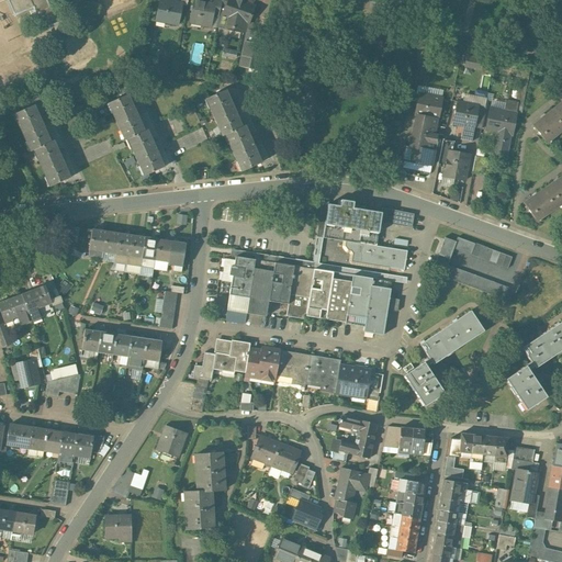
[(7,0),(14,17),(33,8),(36,14),(35,14),(43,31),(63,22),(55,6),(48,8),(45,0),(7,0)]
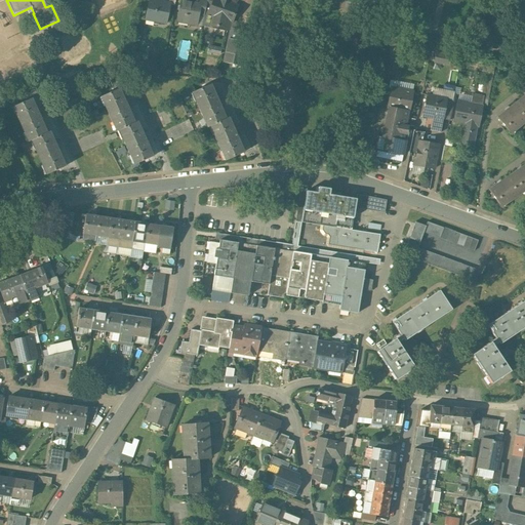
[(169,4),(150,0),(146,19),(166,24),(169,4)]
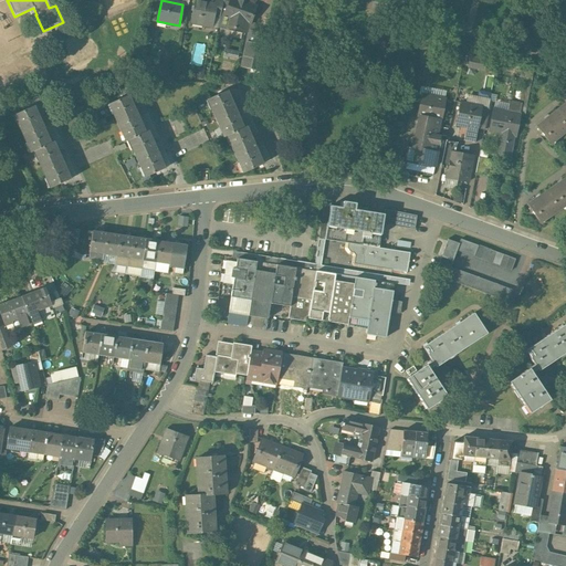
[(215,0),(215,4),(195,1),(191,20),(202,22),(202,25),(212,28),(215,16),(220,17),(223,1),(219,0),(215,0)]
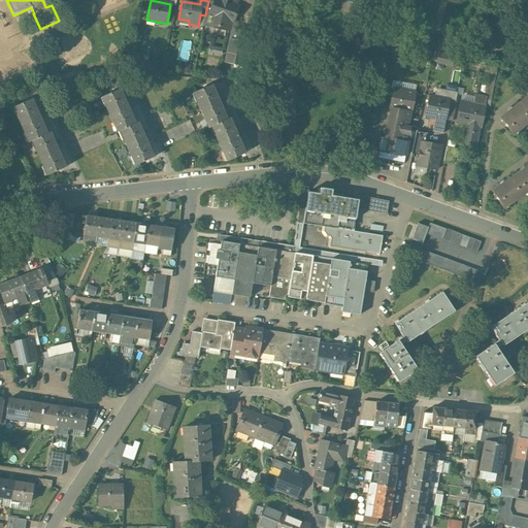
[(238,7),(218,0),(215,0),(210,13),(216,15),(231,21),(233,22),(238,7)]
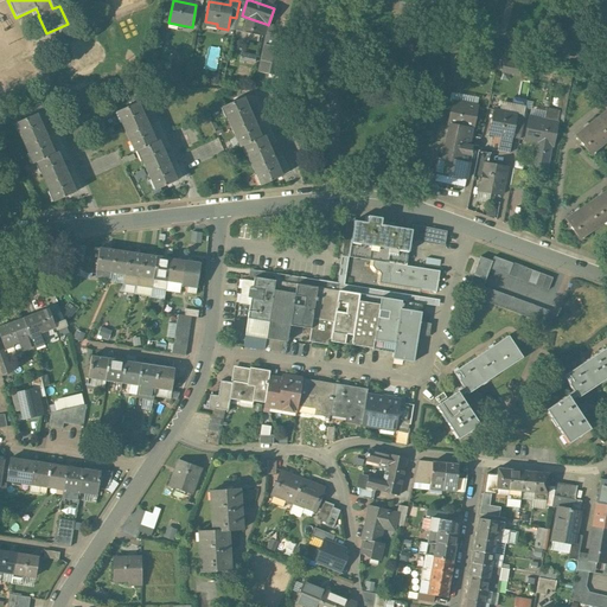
[(266,24),(248,18),(246,30),(263,34),(266,24)]
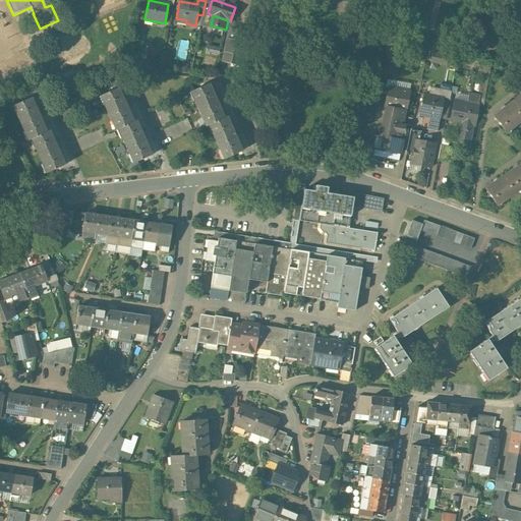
[(237,31),(229,30),(225,46),(243,50),(246,32),(237,30),(237,31)]
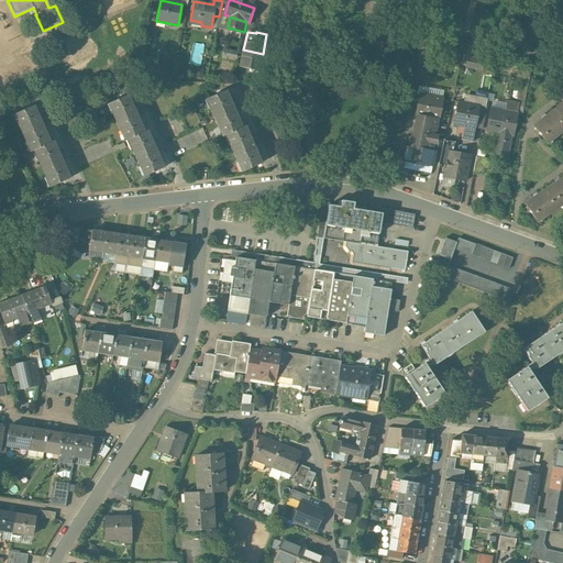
[(430,42),(420,40),(416,62),(426,63),(430,42)]
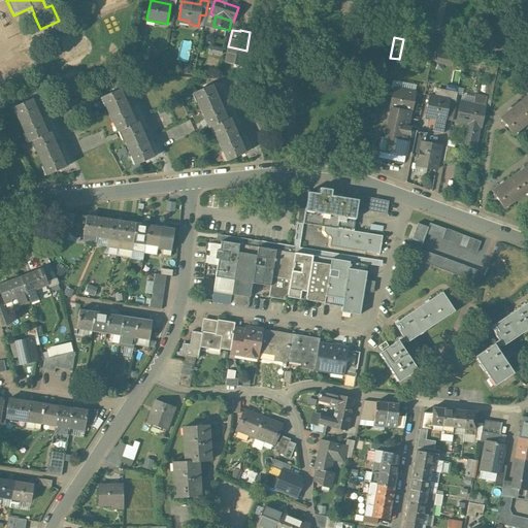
[(246,51),(228,46),(225,63),(243,66),(246,51)]
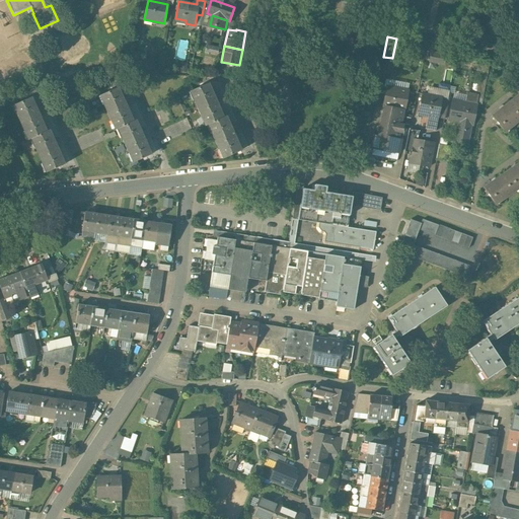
[(445,57),(431,54),(430,61),(443,64),(445,57)]
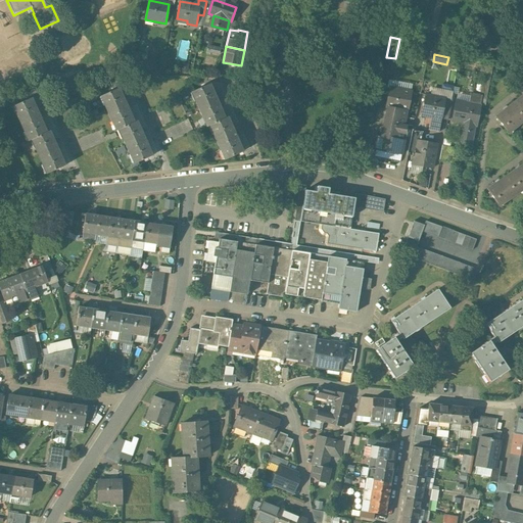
[(215,99),(208,85),(193,91),(197,101),(195,102),(202,117),(204,117),(208,127),(211,125),(215,134),(214,135),(221,150),(222,150),(226,159),(242,152),(235,137),(236,136),(234,131),(233,132),(227,116),(224,119),(218,104),(219,103),(217,99),(215,99)]
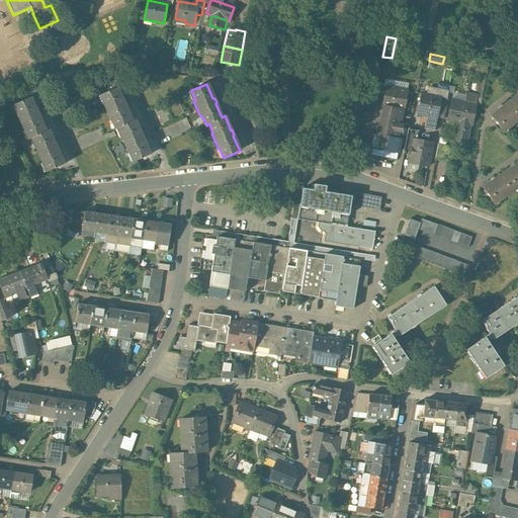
[(407,91),(386,87),(382,105),(384,106),(382,113),(378,136),(378,137),(397,140),(397,139),(402,115),(401,115),(402,109),(404,109),(407,91)]
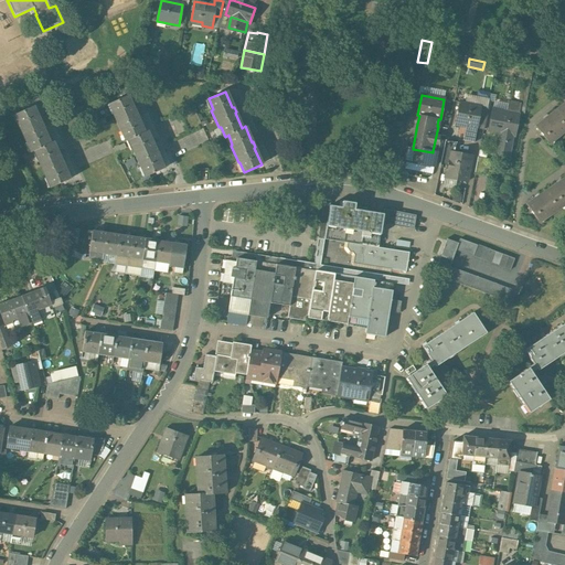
[(135,113),(128,96),(110,104),(115,114),(114,115),(120,132),(123,131),(127,141),(130,140),(134,150),(132,150),(140,168),(141,167),(146,177),(163,169),(156,152),(157,152),(155,147),(153,147),(147,131),(144,132),(137,117),(138,117),(136,112),(135,113)]
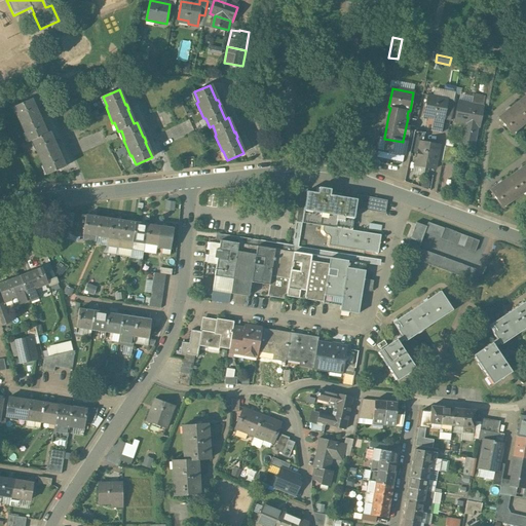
[(484,97),(473,95),(472,103),(482,105),(484,97)]
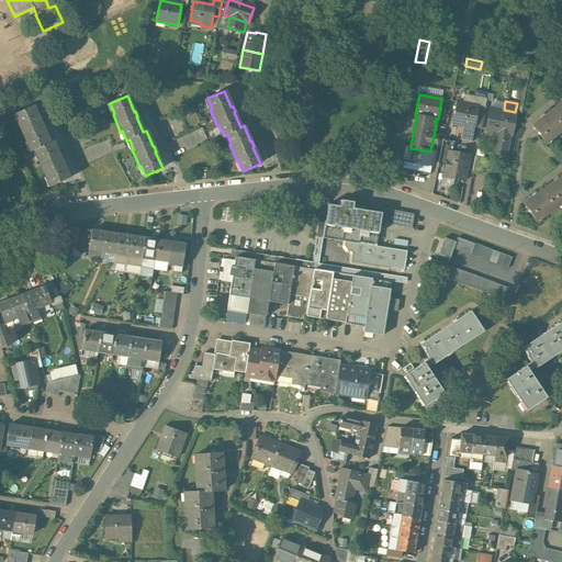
[(479,105),(457,102),(452,124),(463,126),(474,128),(479,105)]
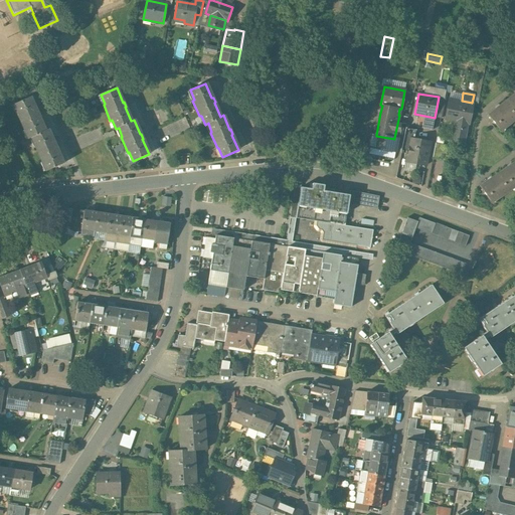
[(514,94),(488,115),(501,132),(514,120),(514,94)]
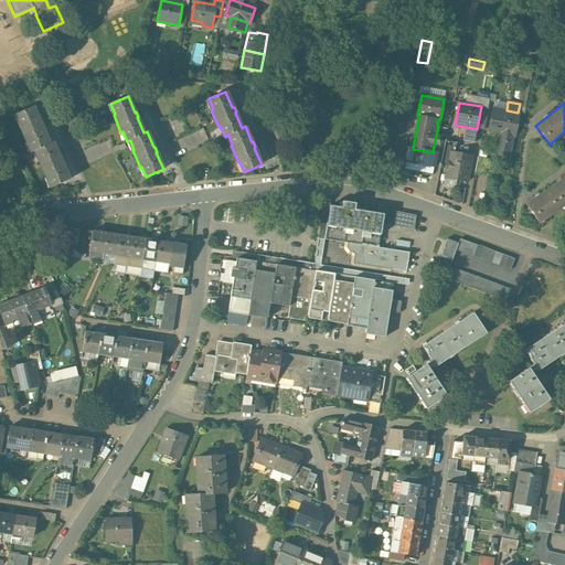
[(40,123),(33,107),(16,115),(20,125),(19,125),(27,142),(28,141),(32,152),(35,151),(39,160),(38,160),(45,179),(48,178),(51,188),(68,180),(62,164),(63,163),(61,158),(60,158),(53,142),(50,144),(42,128),(43,128),(41,121),(40,123)]
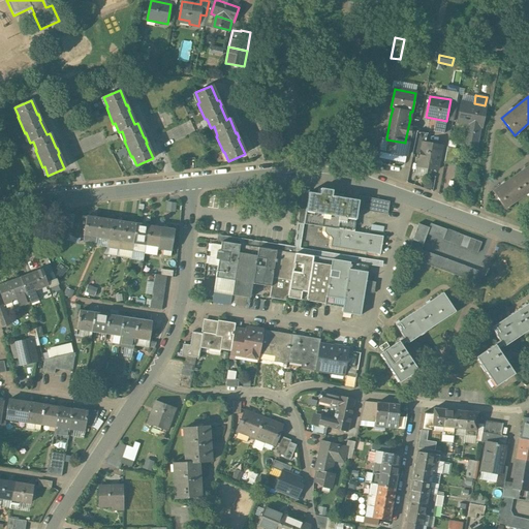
[(474,103),(461,101),(457,123),(466,125),(479,128),(481,128),(486,106),(485,105),(474,103)]
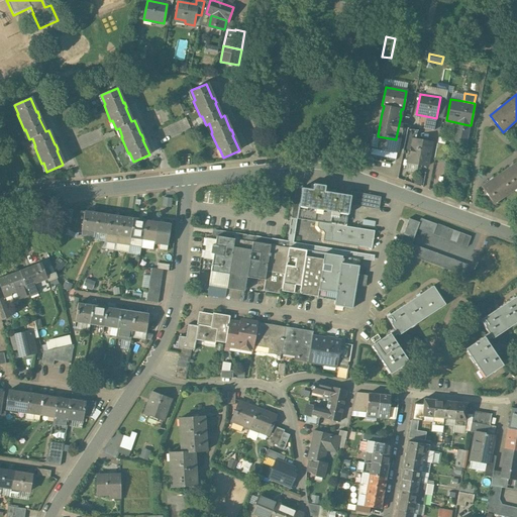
[(436,118),(426,116),(423,129),(434,130),(436,118)]
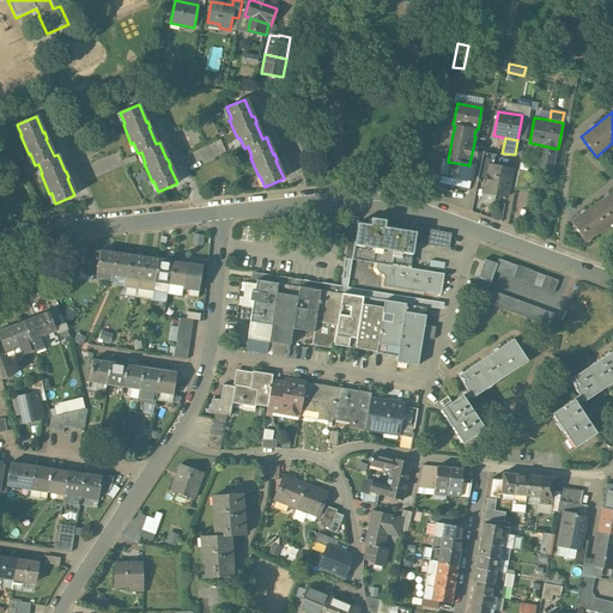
[(556,149),(540,145),(536,168),(552,170),(556,149)]
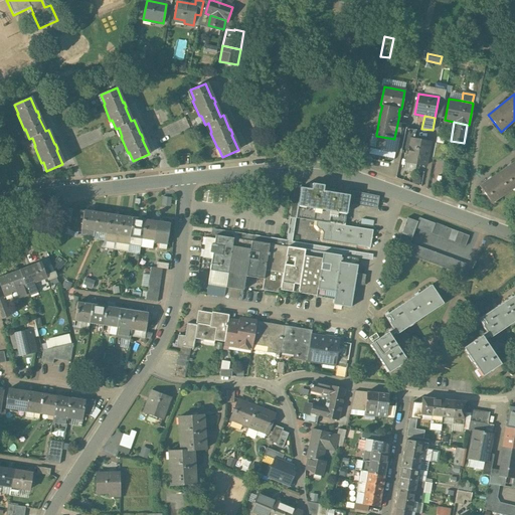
[(416,130),(406,128),(401,153),(407,154),(410,138),(414,139),(416,130)]
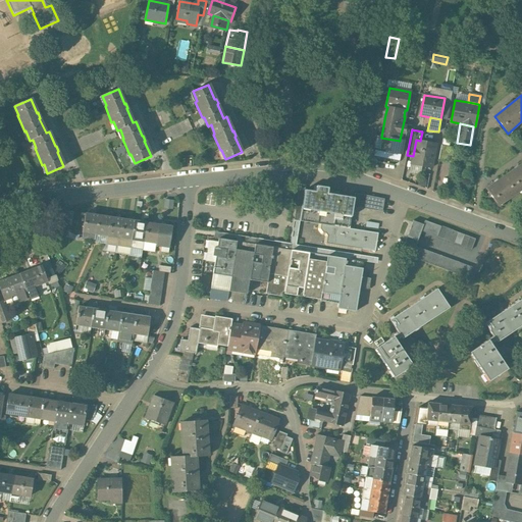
[(400,141),(381,138),(381,137),(377,136),(375,149),(401,154),(404,141),(400,140),(400,141)]
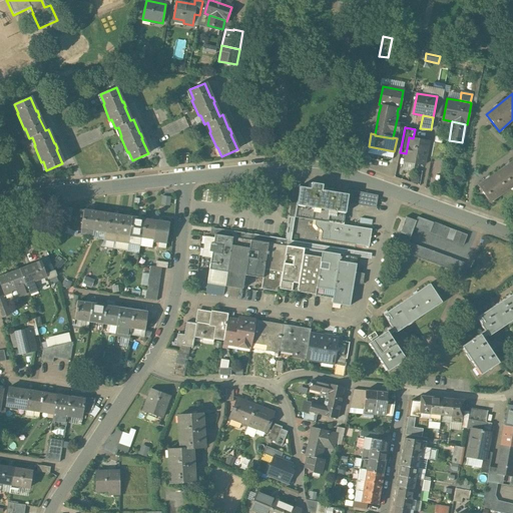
[(413,138),(409,137),(406,153),(405,161),(424,165),(428,141),(413,138)]
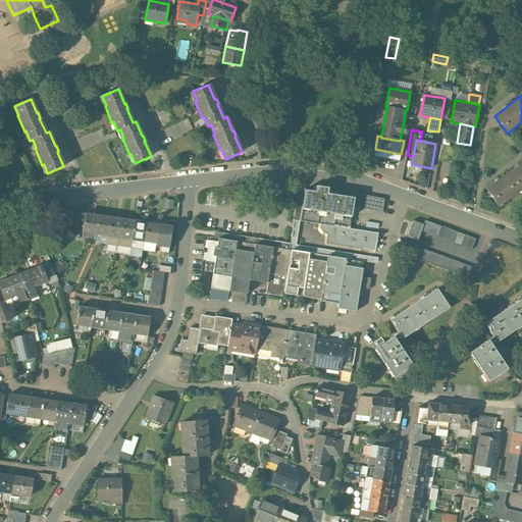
[(457,148),(440,145),(438,157),(454,160),(457,148)]
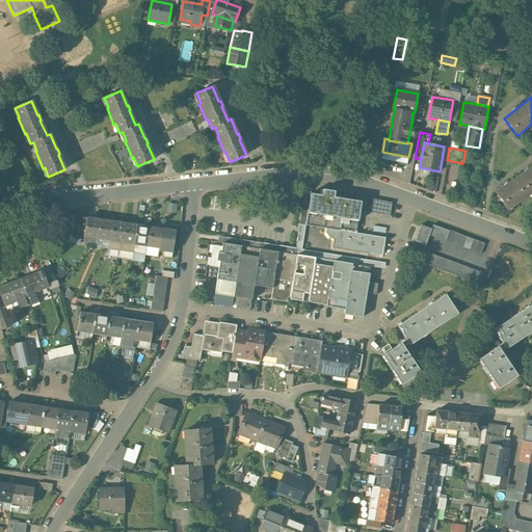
[(531,166),(496,192),(507,210),(531,192),(531,166)]
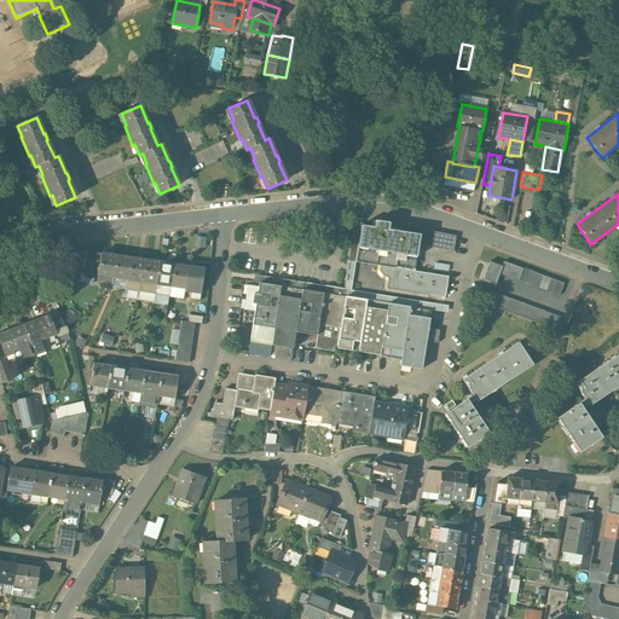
[(447,306),(351,290),(356,262),(358,248),(362,225),(363,220),(356,219),(343,289),(255,275),(254,282),(259,283),(281,287),(302,290),(324,294),(345,296),(366,300),(388,304),(410,307),(431,311),(446,313),(447,306)]
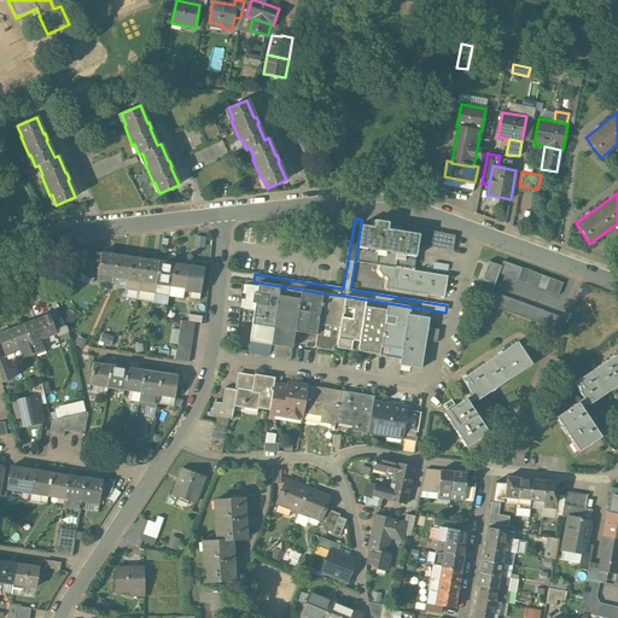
[(419,234),(388,229),(389,222),(374,220),(373,227),(361,225),(357,248),(415,256),(418,245),(419,234)]
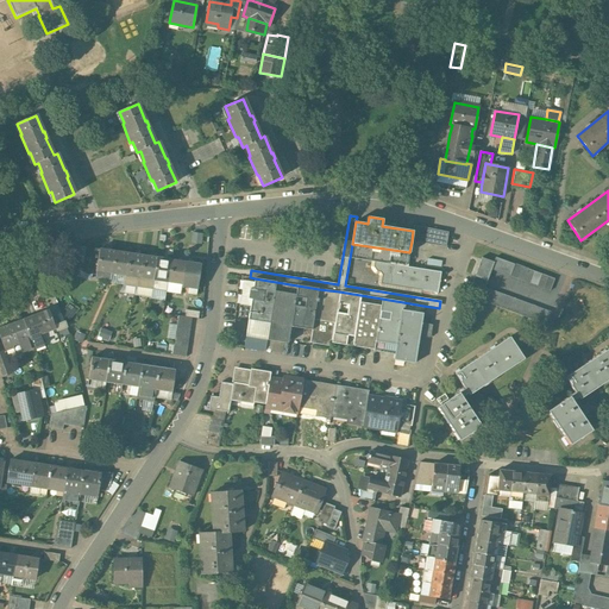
[(449,232),(414,226),(413,231),(412,242),(446,246),(449,232)]
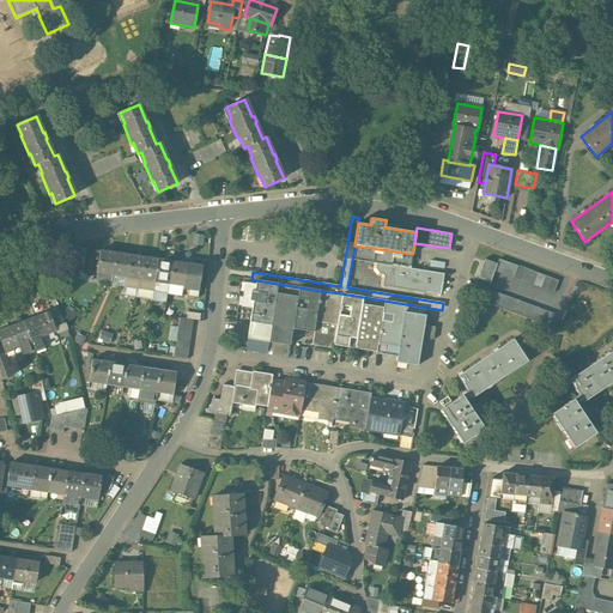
[(196,232),(194,243),(205,246),(207,235),(196,232)]
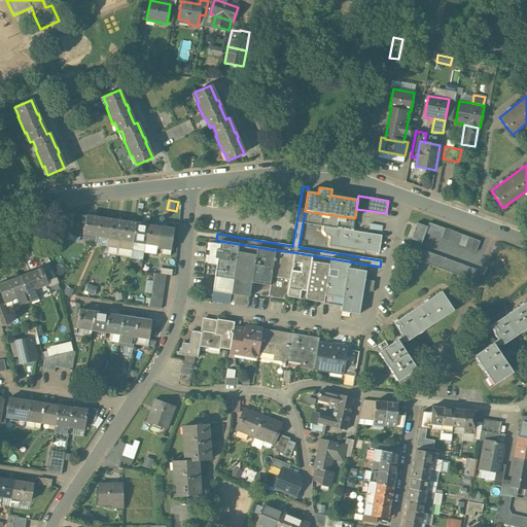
[(354,218),(305,211),(303,223),(323,226),(352,231),(354,218)]
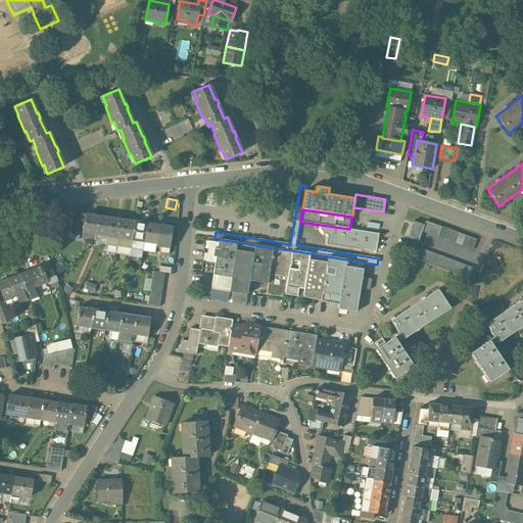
[(98,216),(86,215),(83,233),(95,235),(98,216)]
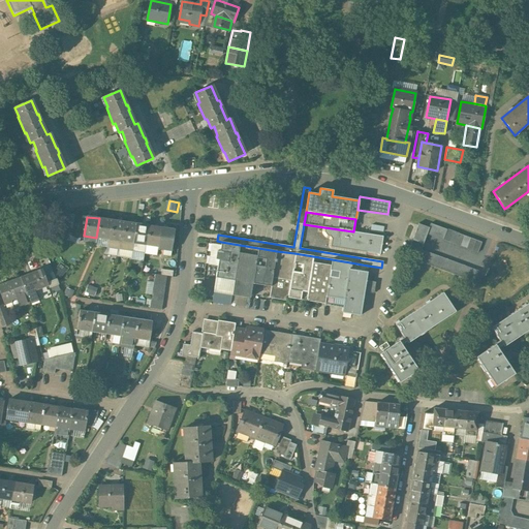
[(112,220),(99,218),(96,238),(109,240),(112,220)]
